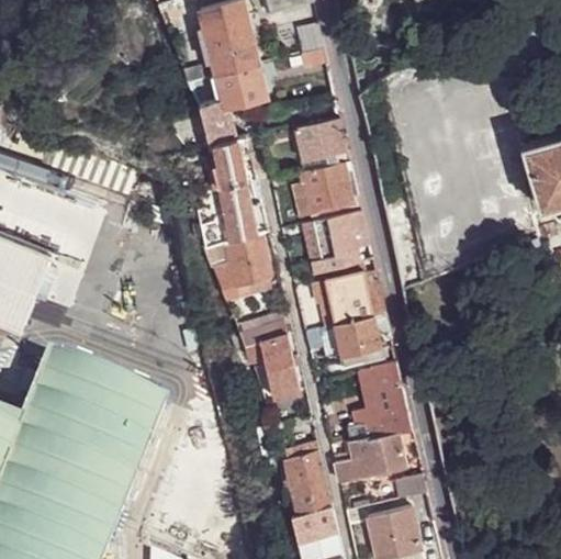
[(174,0),(158,4),(161,13),(189,8),(187,0),(174,0)]
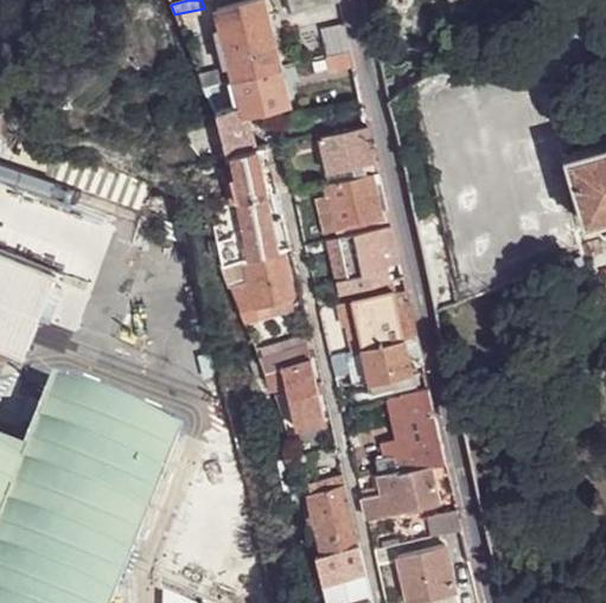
[(224,49),(231,81),(279,69),(261,0),(215,10),(222,38),(217,39),(219,50),(224,49)]
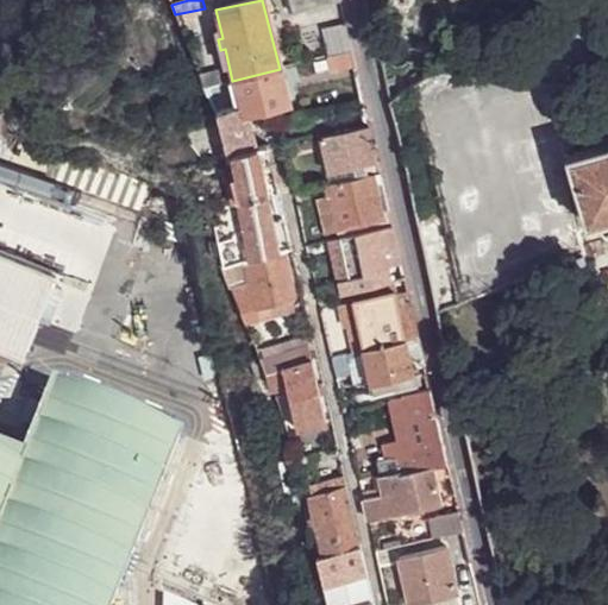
[(339,2),(338,0),(287,0),(290,13),(339,2)]
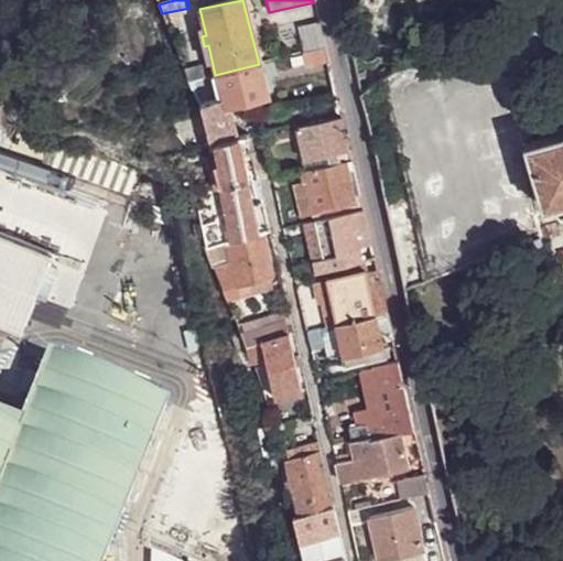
[(304,30),(309,53),(325,49),(320,27),(304,30)]
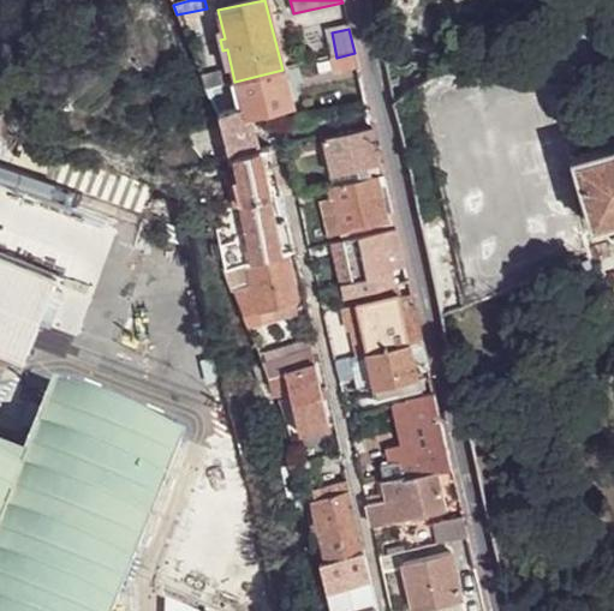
[(282,70),(234,82),(239,109),(242,109),(245,121),(292,111),(282,70)]
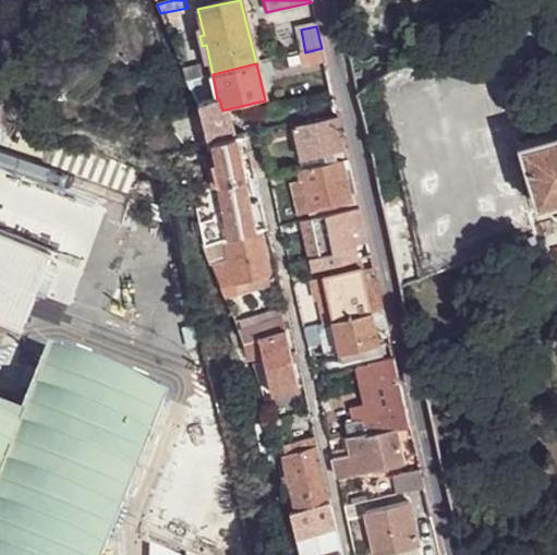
[(193,107),(204,144),(210,143),(230,137),(222,110),(219,99),(217,99),(193,107)]
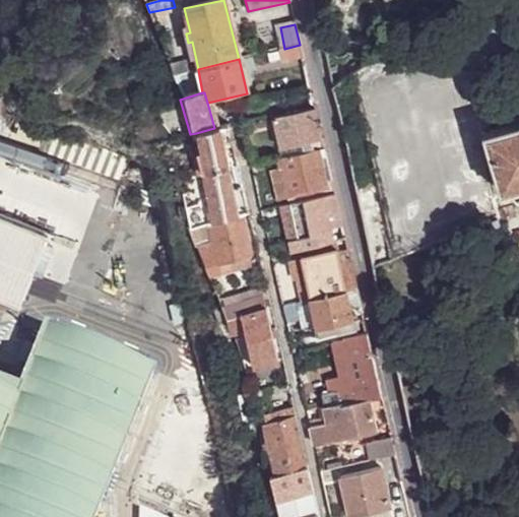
[(313,106),(310,92),(295,97),(298,109),(313,106)]
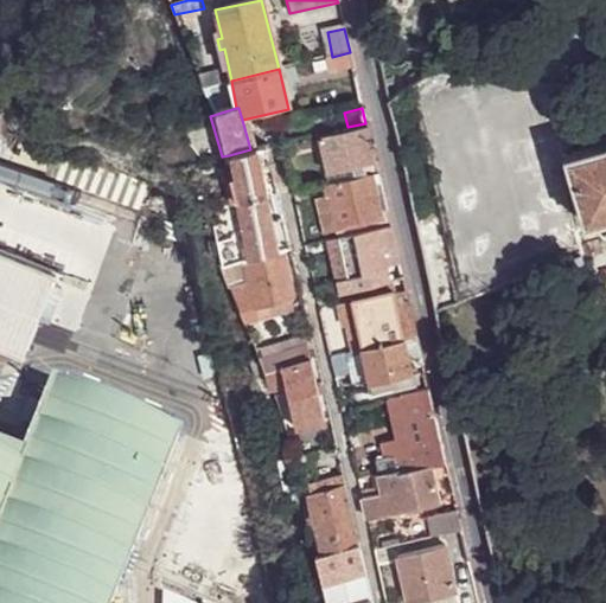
[(367,127),(318,138),(329,185),(378,175),(375,161),(367,127)]
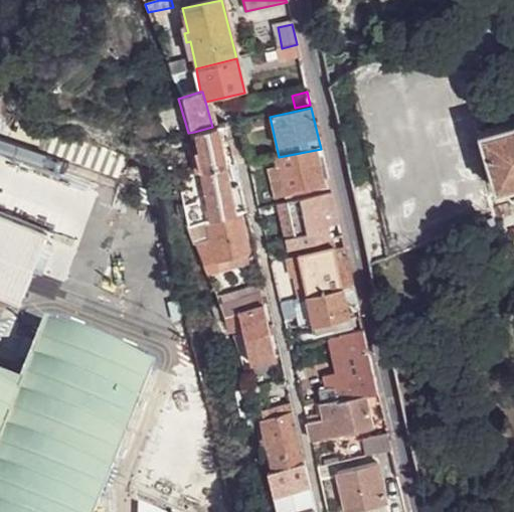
[(244,126),(242,121),(237,122),(240,137),(249,135),(247,125),(244,126)]
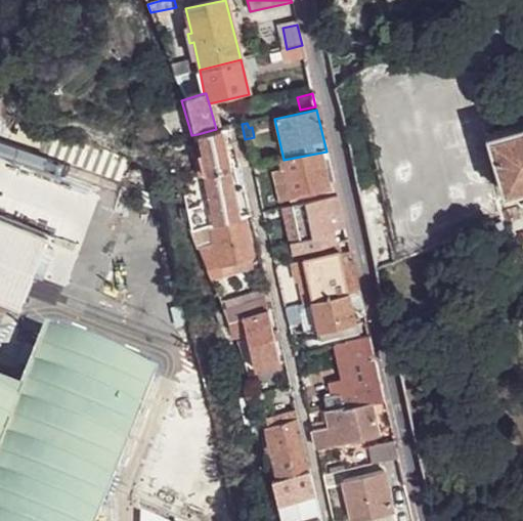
[(522,124),(486,135),(504,196),(522,189),(522,124)]
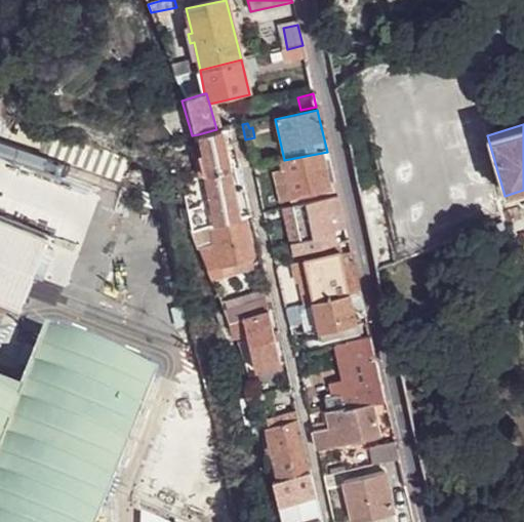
[(231,126),(222,128),(242,215),(245,214),(251,213),(231,126)]
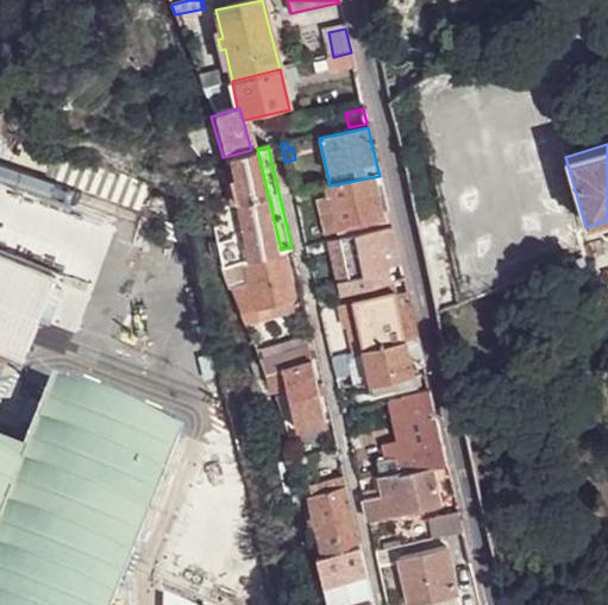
[(44,159),(17,149),(12,163),(39,174),(44,159)]
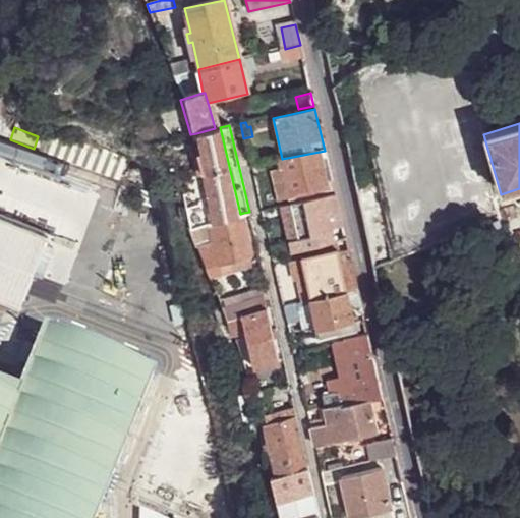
[(213,220),(208,221),(212,238),(194,243),(204,265),(200,266),(205,276),(222,272),(219,260),(247,253),(252,252),(243,213),(240,214),(220,127),(215,128),(196,133),(190,134),(195,154),(190,198),(208,197),(213,220)]
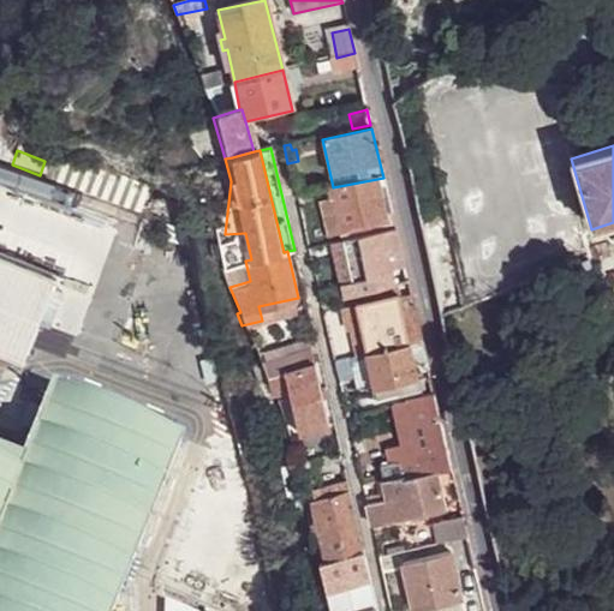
[(69,192),(137,223),(148,201),(79,169),(69,192)]
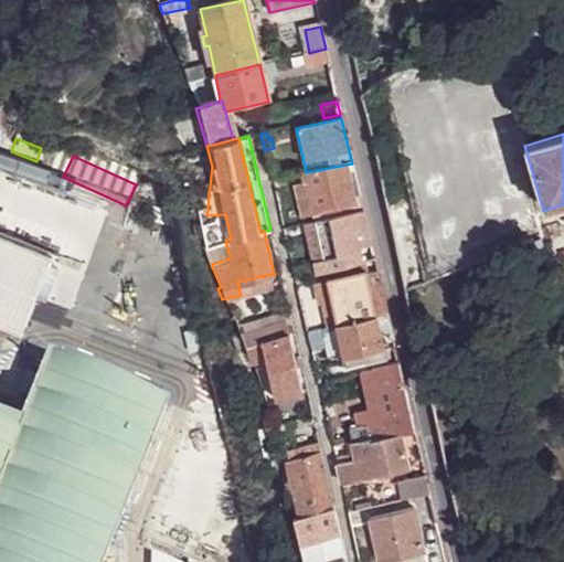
[(306,172),(302,173),(305,182),(311,212),(314,222),(363,211),(352,163),(306,172)]
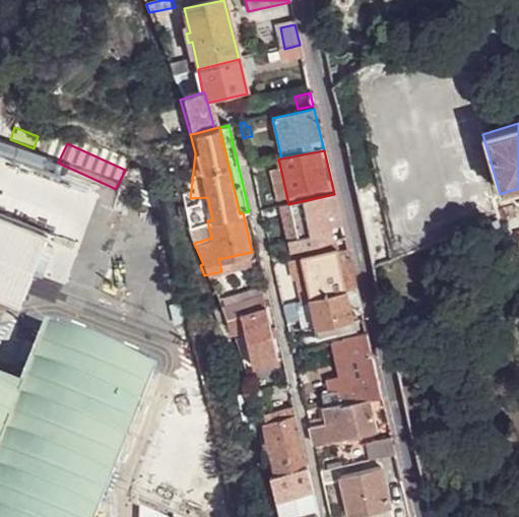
[(0,218),(42,236),(69,248),(85,200),(0,165),(0,218)]
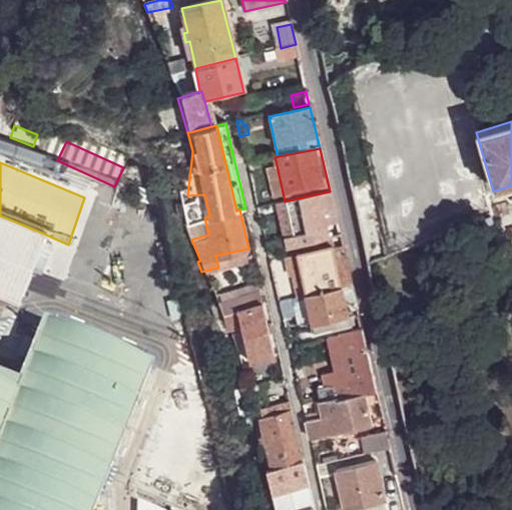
[(270,194),(283,192),(277,165),(264,167),(270,194)]
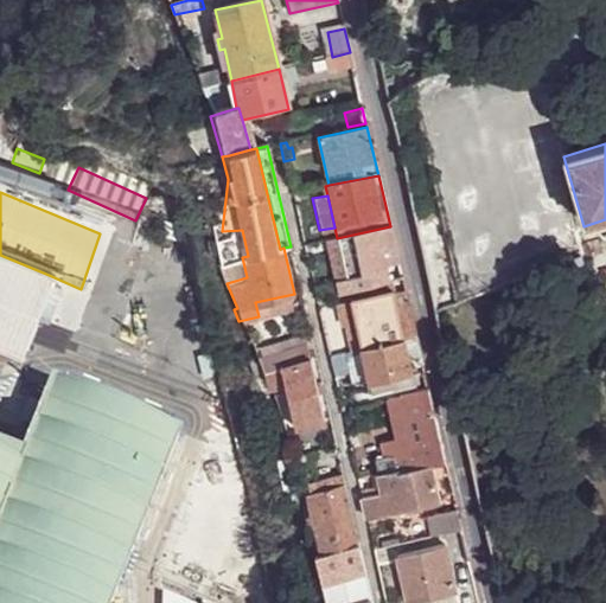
[(402,280),(390,226),(337,238),(345,278),(333,281),(336,293),(402,280)]
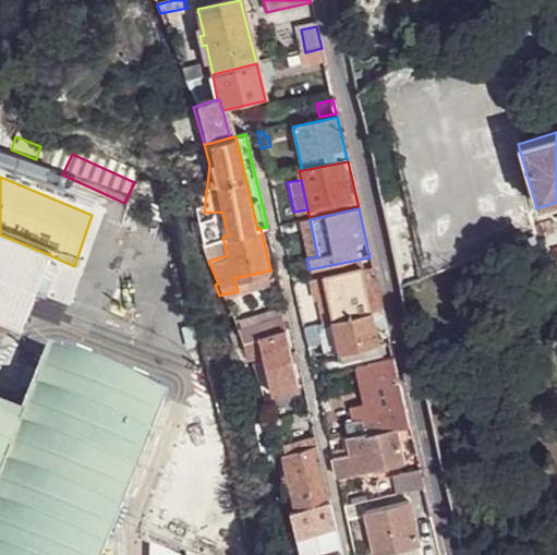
[(317,256),(310,219),(298,221),(306,258),(317,256)]
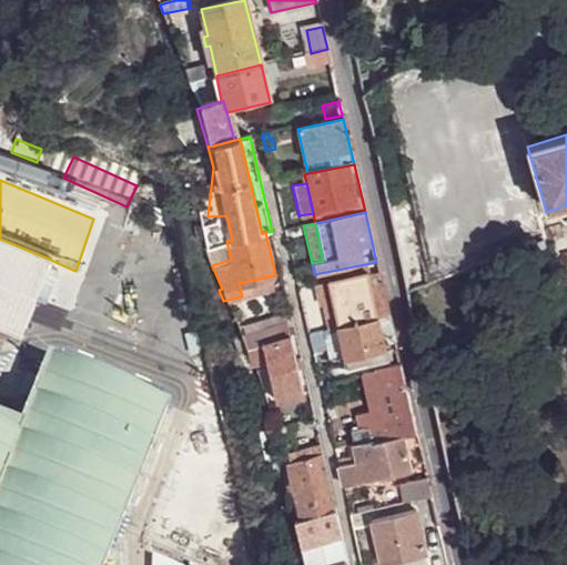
[(39,278),(46,258),(0,239),(0,328),(17,335),(39,278)]
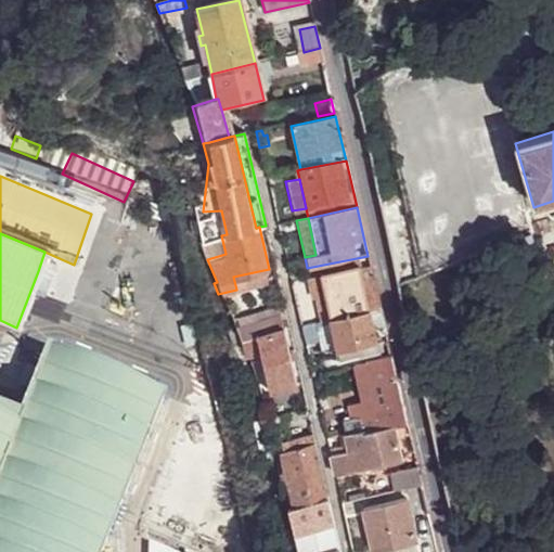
[(74,265),(44,252),(38,271),(67,283),(74,265)]
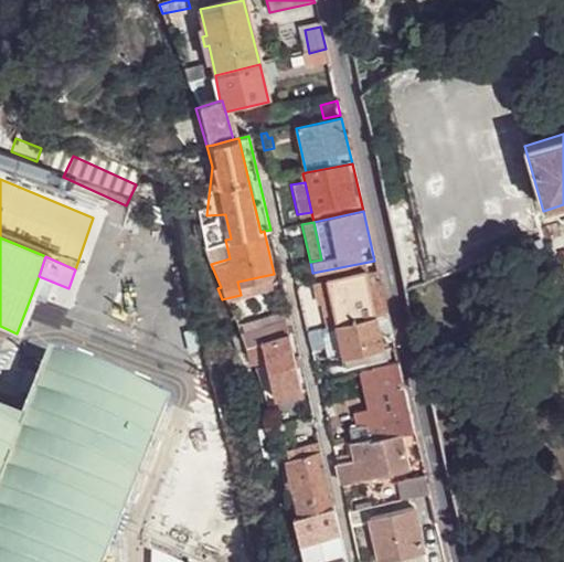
[(385,313),(379,282),(368,285),(364,269),(326,278),(336,324),(375,315),(385,313)]
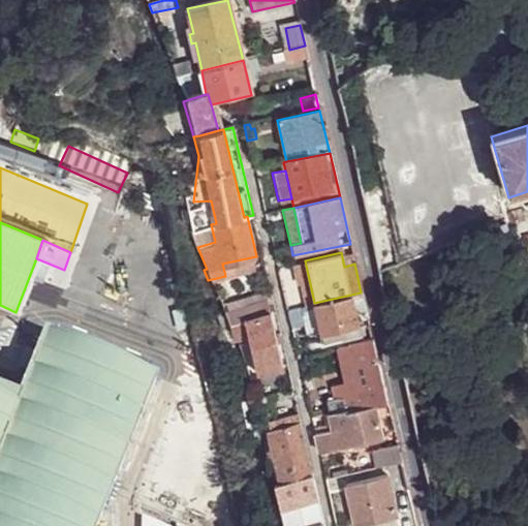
[(251,257),(222,264),(225,276),(254,270),(251,257)]
